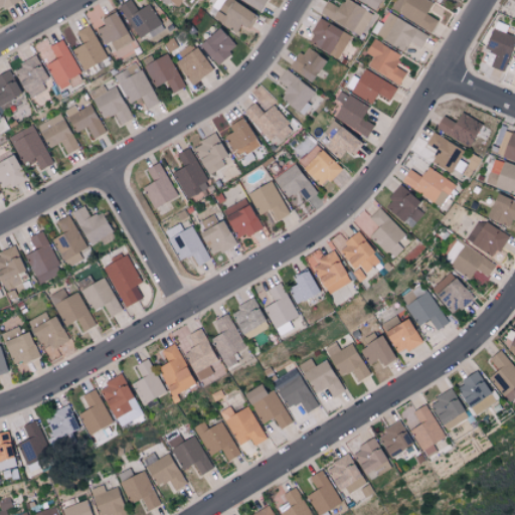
[(0,0),(0,10),(18,0),(0,0)]
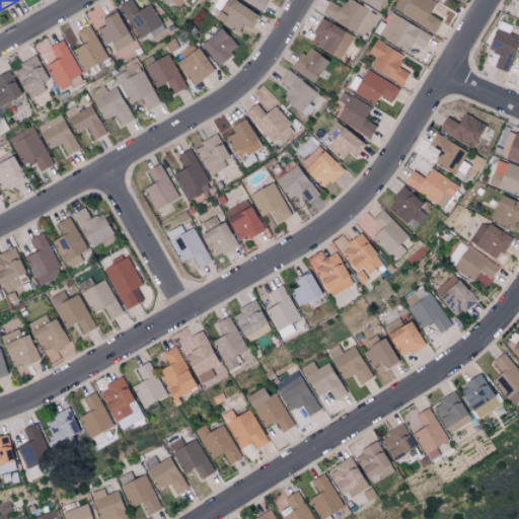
[(129,0),(120,6),(139,39),(149,32),(152,38),(165,29),(149,4),(138,10),(131,0),(129,0)]
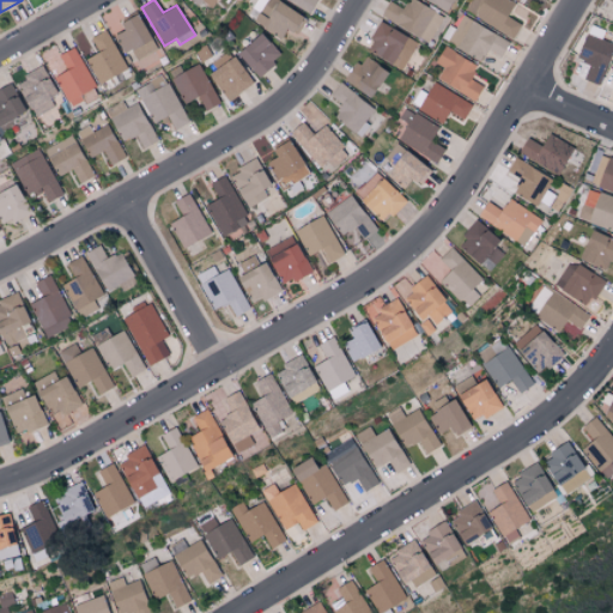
[(308,17),(275,0),(256,0),(253,7),(260,11),(253,23),(281,38),(287,28),(298,35),(308,17)]
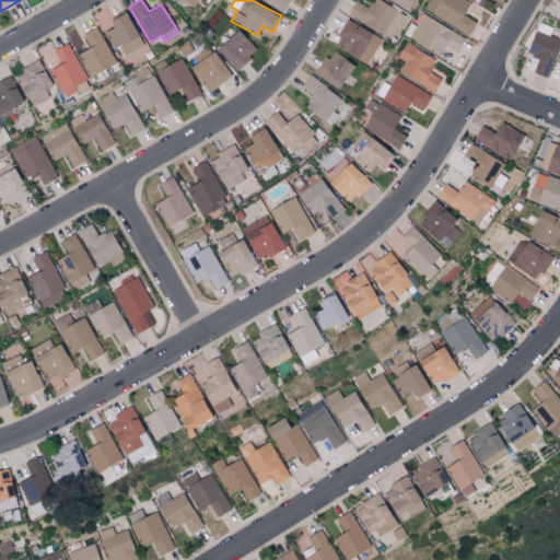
[(263,0),(283,11),(289,0),(263,0)]
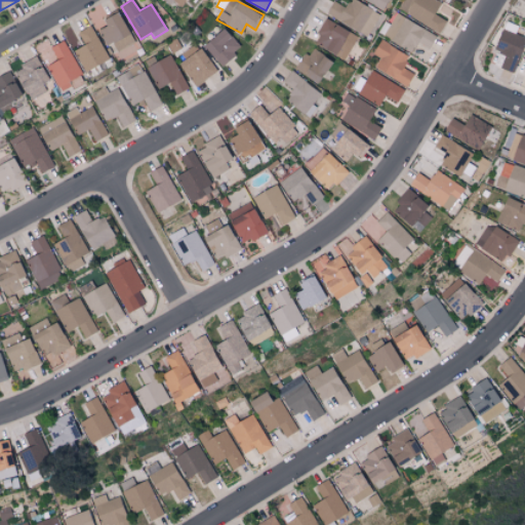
[(366,37),(379,14),(355,0),(350,0),(346,8),(333,0),(325,12),(366,37)]
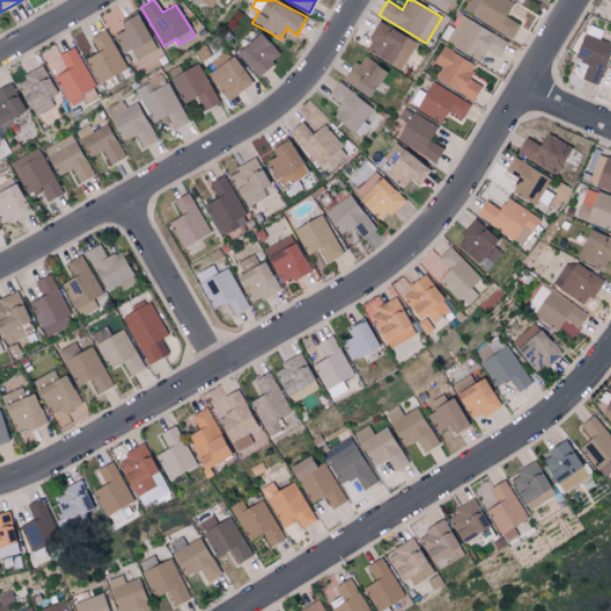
[(425,0),(446,11),(451,0),(425,0)]
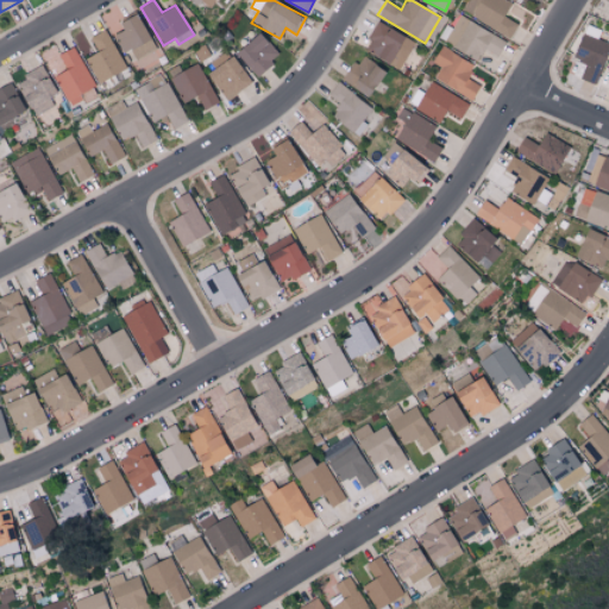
[(503,17),(512,2),(506,0),(468,0),(463,11),(509,38),(518,25),(503,17)]
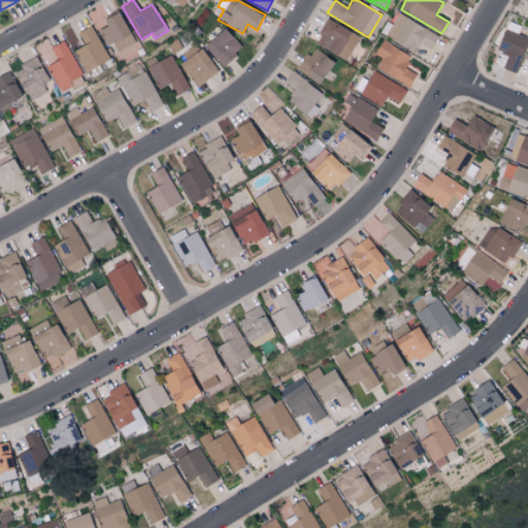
[(105,27),(98,30),(106,46),(112,42),(117,52),(133,43),(118,12),(102,20),(105,27)]
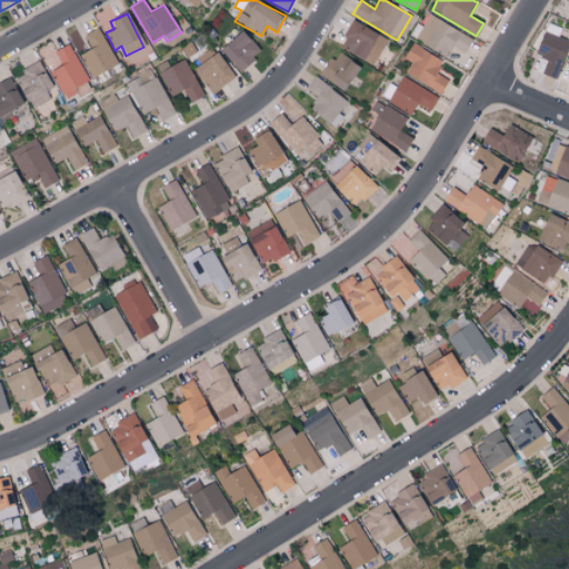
[(465,53),(472,38),(429,16),(416,40),(447,56),(451,47),(465,53)]
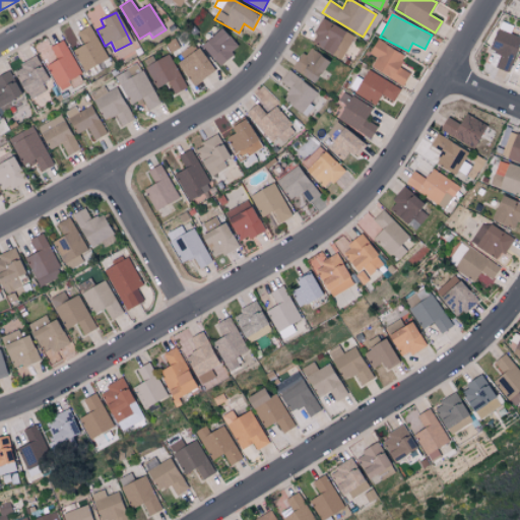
[(341,59),(353,36),(322,19),(310,42),(341,59)]
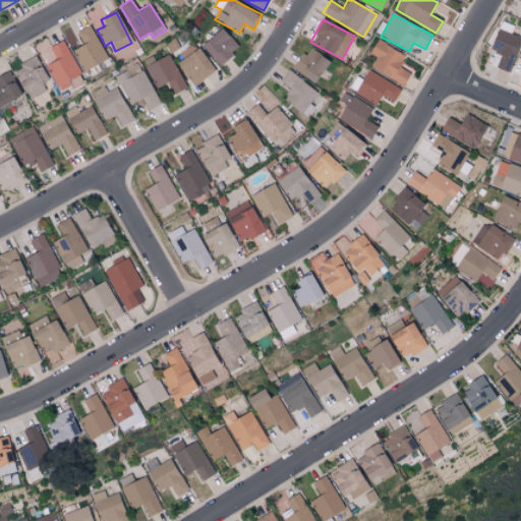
[(489,50),(513,60),(520,39),(520,37),(510,33),(513,25),(501,21),(489,50)]
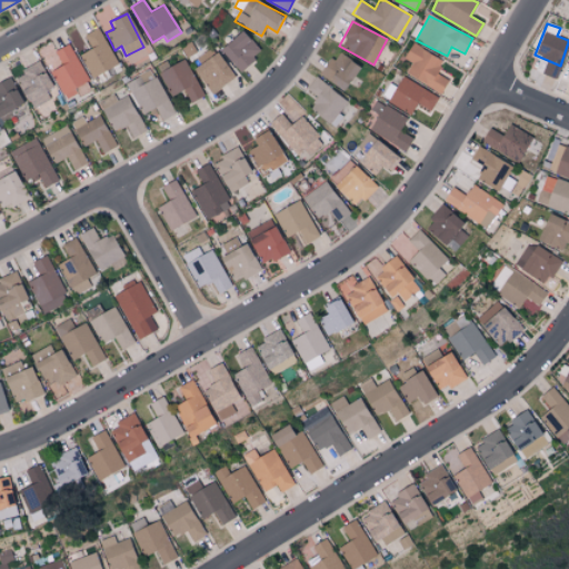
[(85,35),(90,49),(80,53),(91,76),(117,65),(99,28),(85,35)]
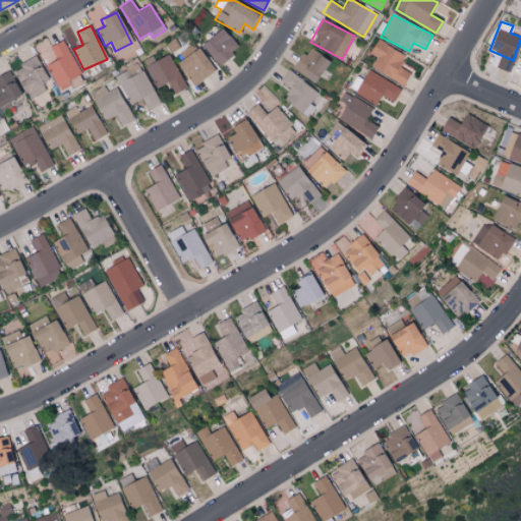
[(220,65),(239,47),(221,27),(201,46),(220,65)]
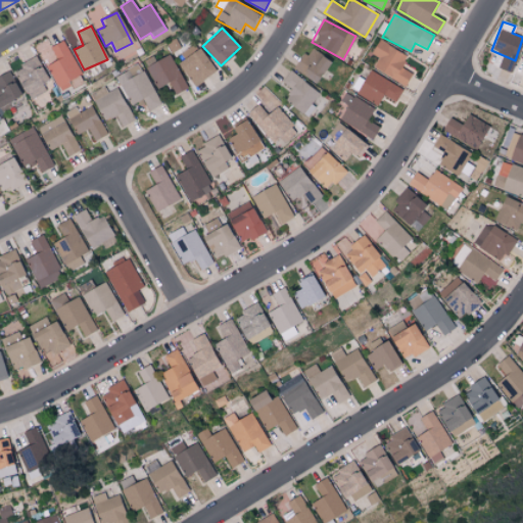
[(63,40),(50,47),(46,39),(35,44),(60,92),(84,80),(63,40)]
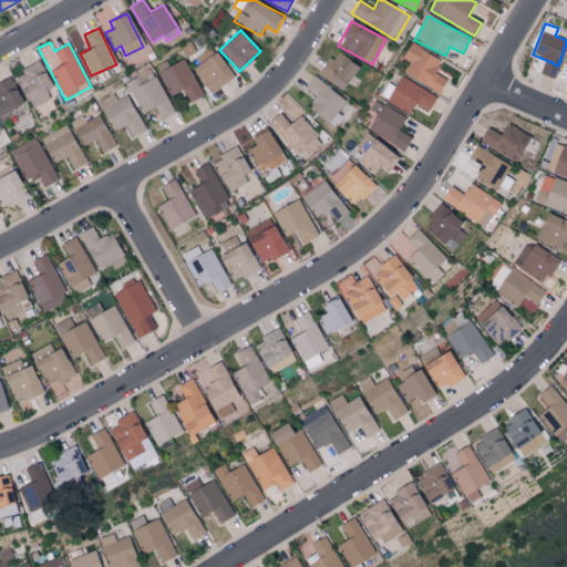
[(446,80),(434,73),(442,60),(410,43),(402,58),(410,62),(404,74),(440,93),(446,80)]
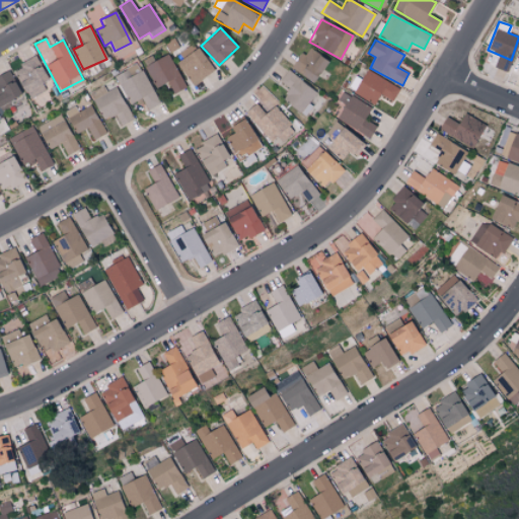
[(214,71),(194,42),(173,56),(194,85),(214,71)]
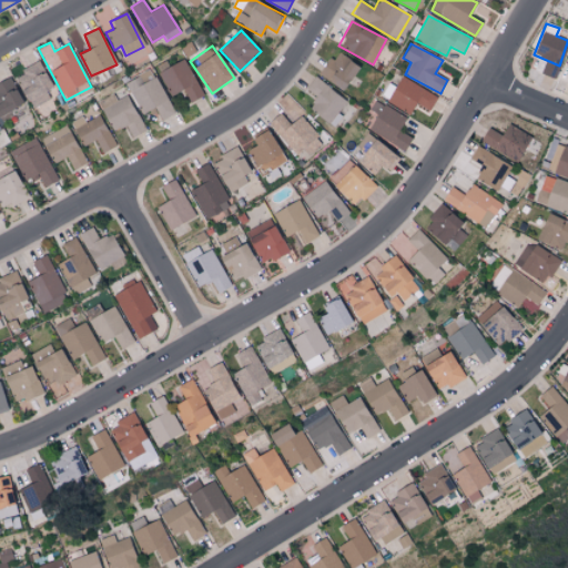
[(358,64),(334,51),(320,75),(344,90),(358,64)]
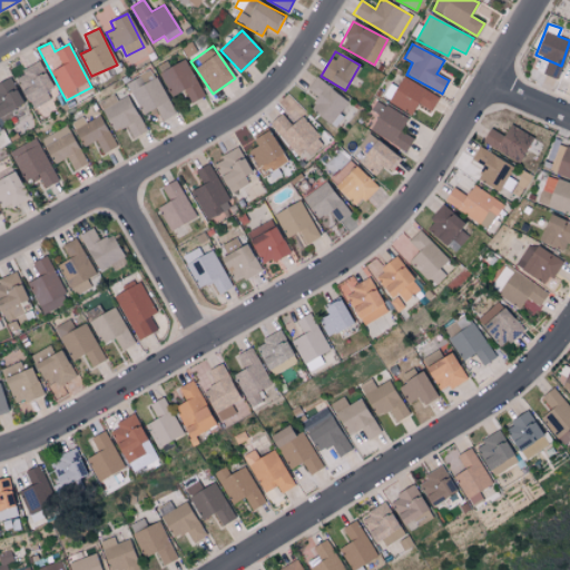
[(184,90),(190,102),(204,96),(186,59),(159,72),(170,96),(184,90)]
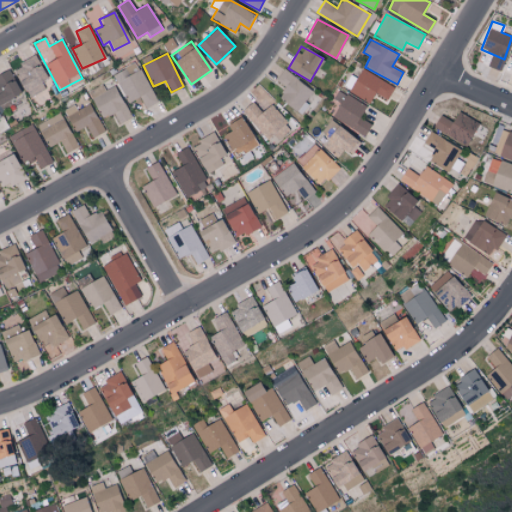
[(13,67),(28,97),(45,89),(41,81),(47,78),(36,55),(13,67)]
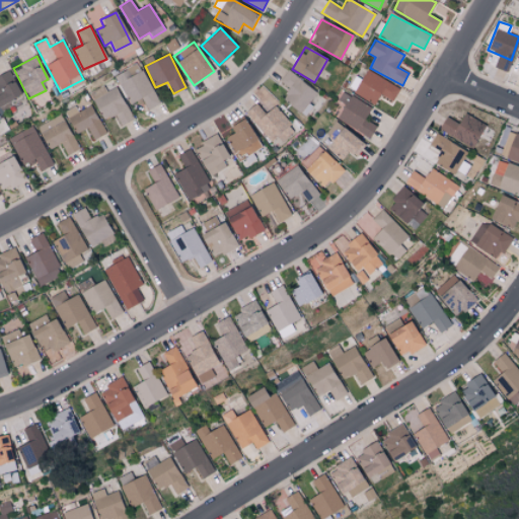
[(160,102),(136,63),(115,76),(131,103),(141,97),(148,109),(160,102)]
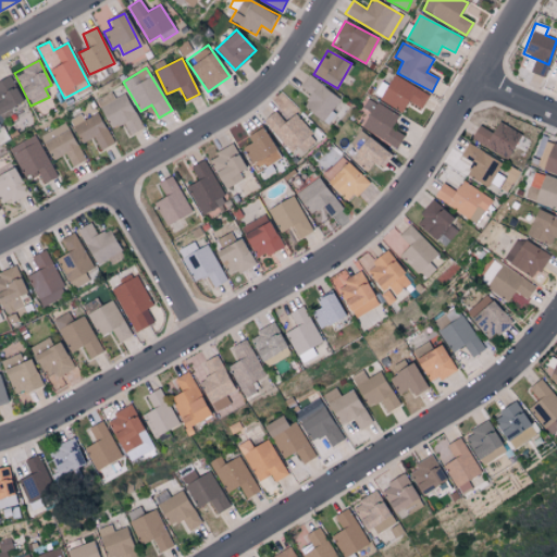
[(379,99),(401,111),(407,101),(421,109),(429,95),(393,74),(379,99)]
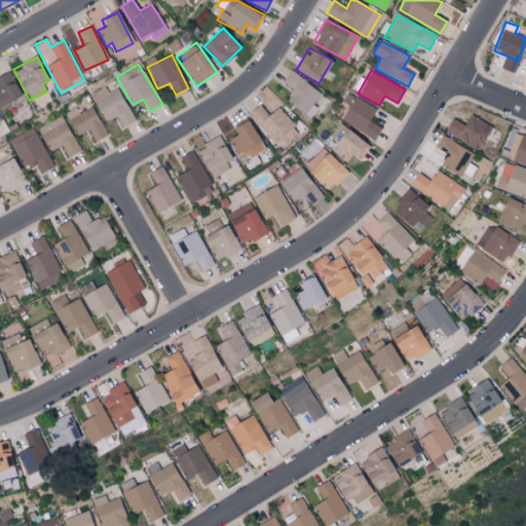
[(310,117),(316,108),(313,105),(322,91),(291,71),(284,82),(294,88),(286,101),(310,117)]
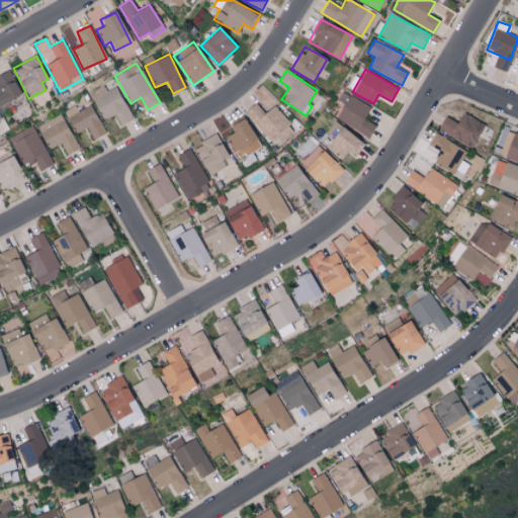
[(0,103),(20,94),(10,71),(0,75),(0,103)]
